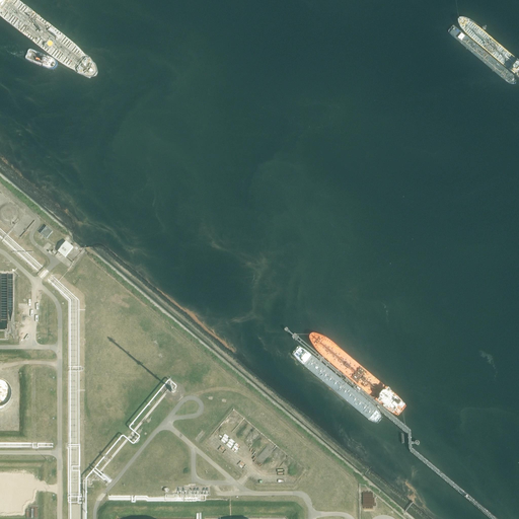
[(15,213),(15,211),(15,210),(14,209),(13,208),(12,207),(11,206),(10,206),(9,206),(7,206),(6,206),(4,207),(3,207),(2,209),(1,210),(1,211),(1,213),(1,214),(1,216),(2,217),(3,218),(4,219),(5,219),(6,220),(8,220),(9,220),(11,220),(12,219),(13,218),(14,217),(15,216),(15,214),(15,213)]
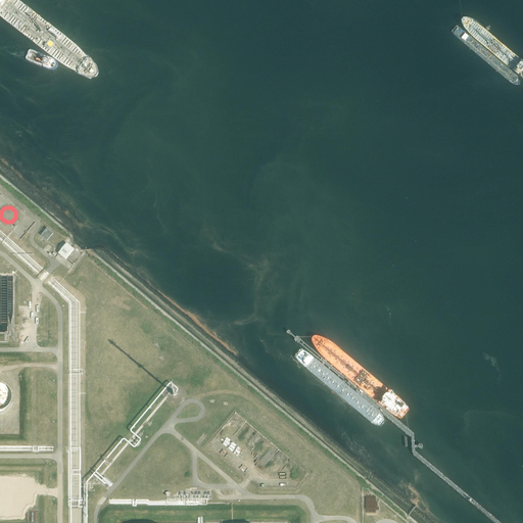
[(53,233),(47,229),(43,233),(41,232),(40,233),(42,235),(41,236),(47,241),(53,233)]
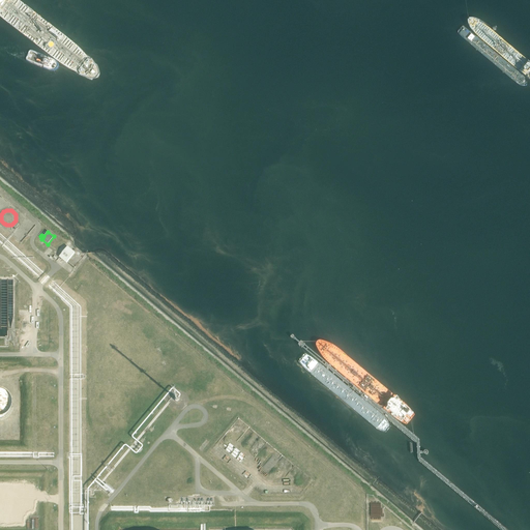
[(66,263),(75,253),(67,246),(59,257),(66,263)]
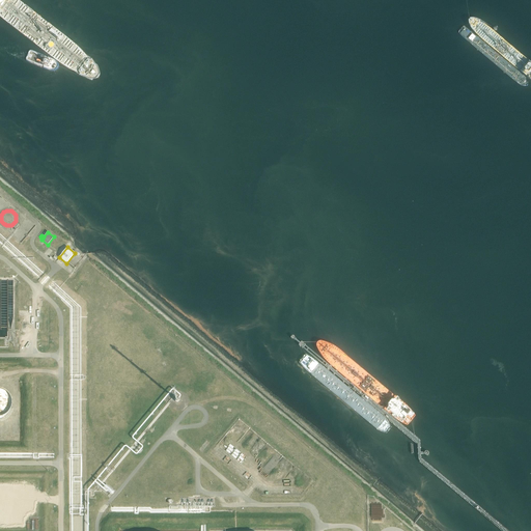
[(0,418),(7,415),(11,407),(9,396),(1,390),(0,390),(0,418)]
